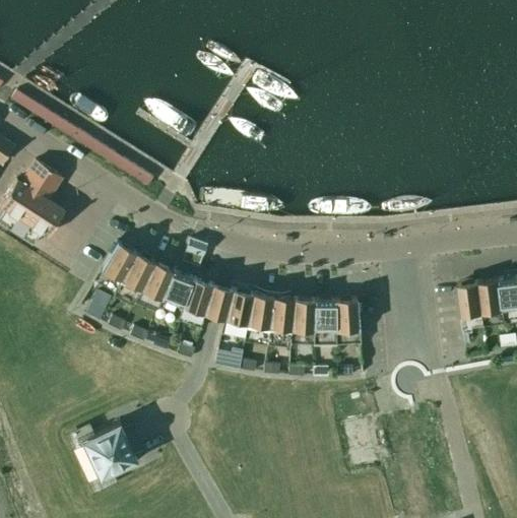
[(13,90),(9,99),(149,188),(154,180),(13,90)]
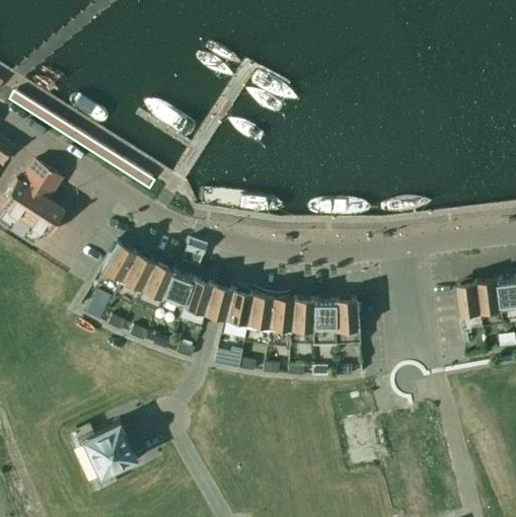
[(0,161),(3,163),(15,145),(0,135),(0,161)]
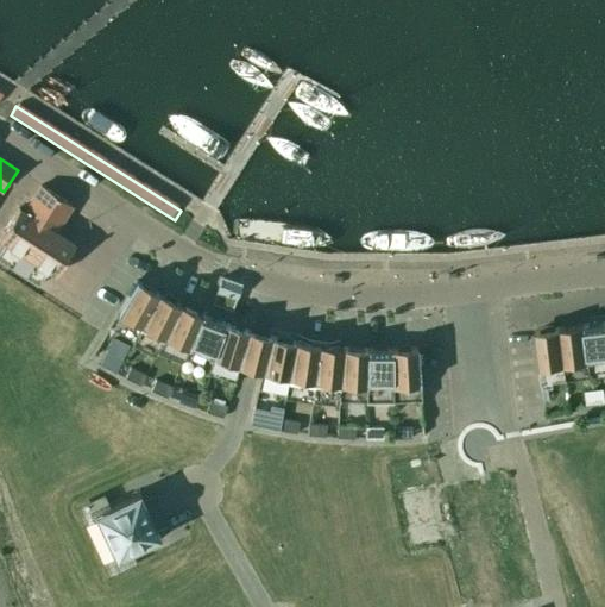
[(7,244),(0,255),(0,261),(39,287),(50,271),(57,276),(76,245),(57,232),(74,206),(44,187),(26,213),(20,210),(1,239),(7,244)]
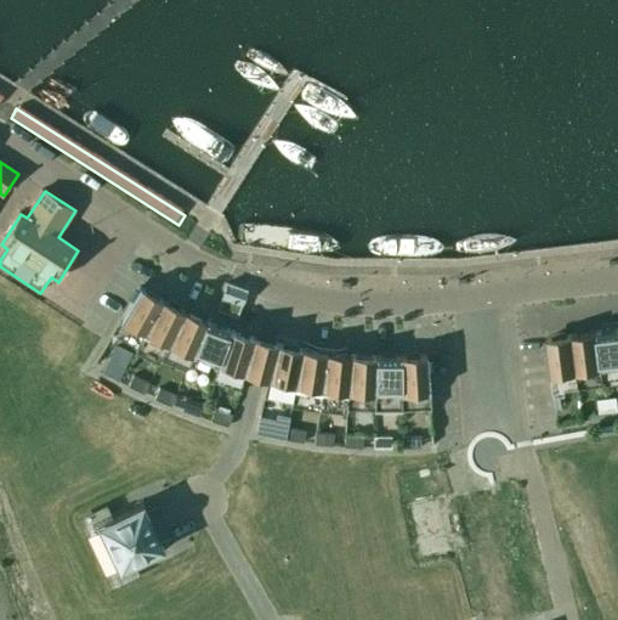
[(238,317),(248,291),(230,285),(220,310),(238,317)]
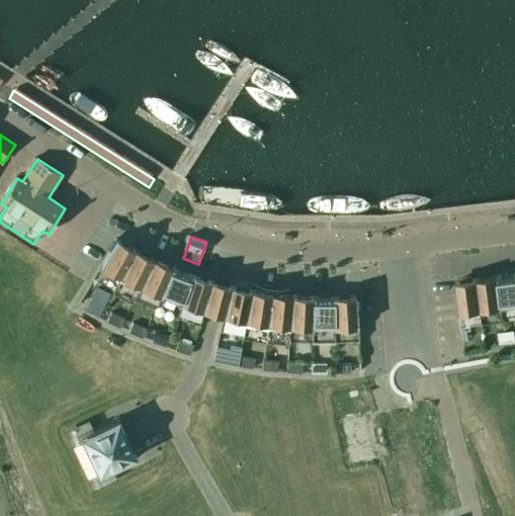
[(119,280),(136,250),(117,240),(100,269),(119,280)]
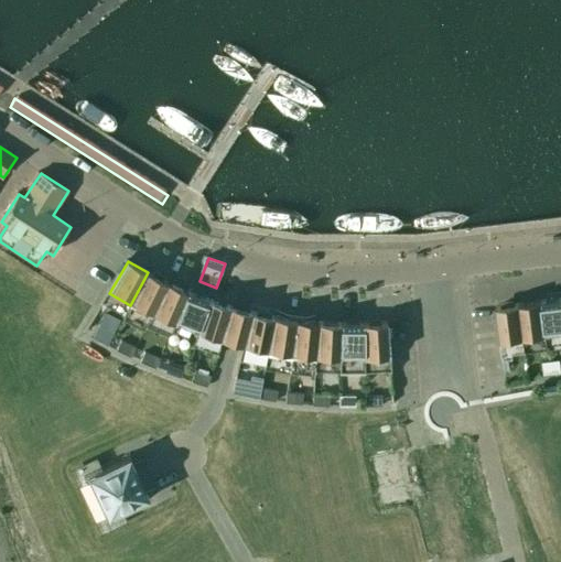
[(130,305),(152,317),(169,283),(148,272),(130,305)]
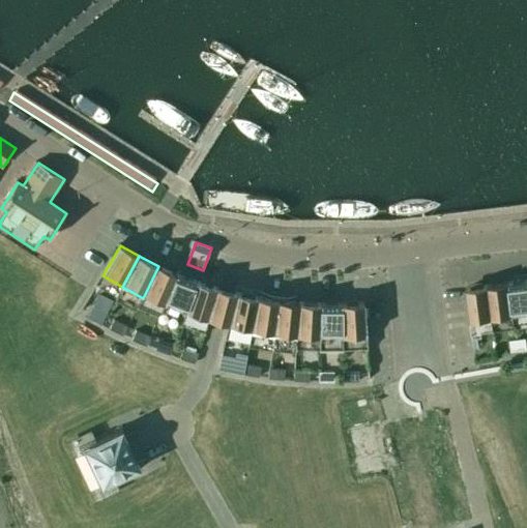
[(143,298),(165,308),(178,274),(158,266),(143,298)]
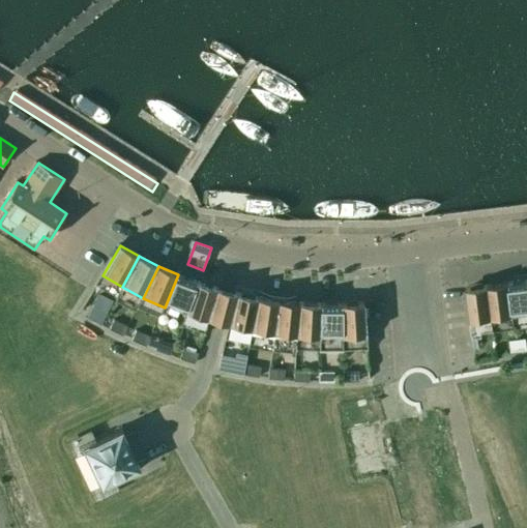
[(165,308),(186,316),(198,283),(178,274),(165,308)]
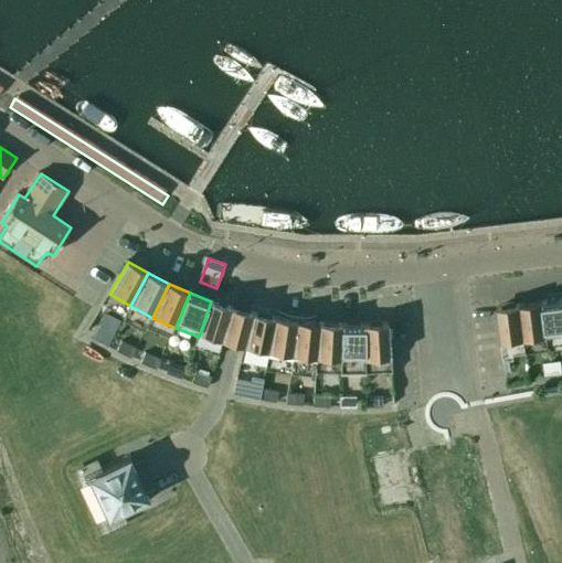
[(561,300),(544,303),(550,340),(561,338),(561,300)]
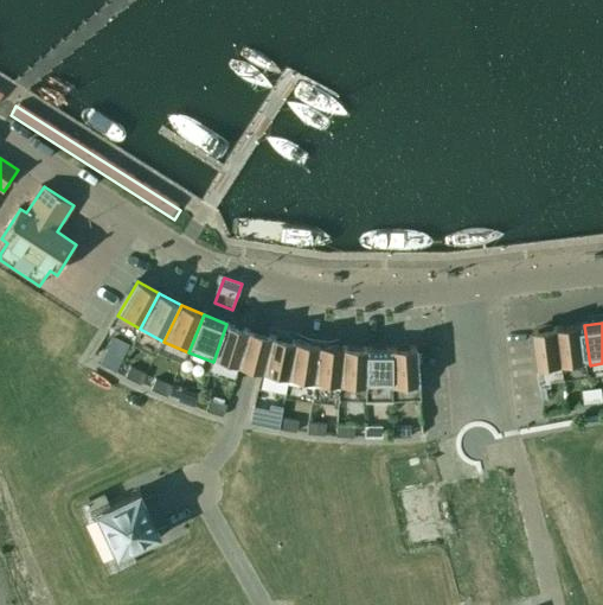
[(238,369),(239,365),(250,331),(226,324),(213,362),(238,369)]
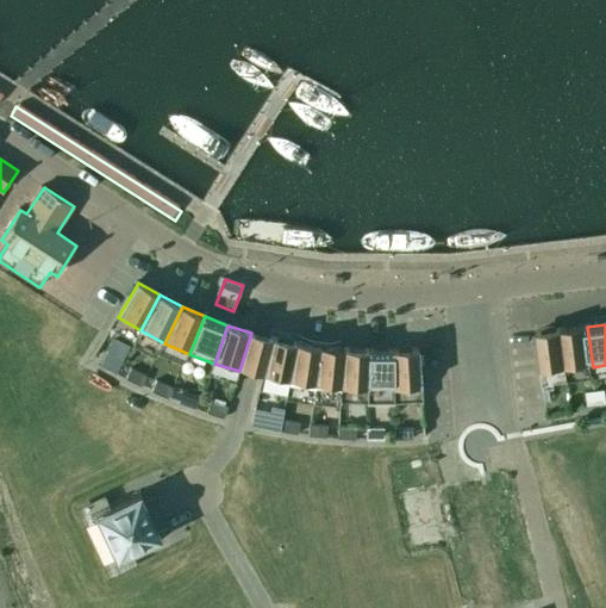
[(587,327),(563,330),(568,371),(593,367),(587,327)]
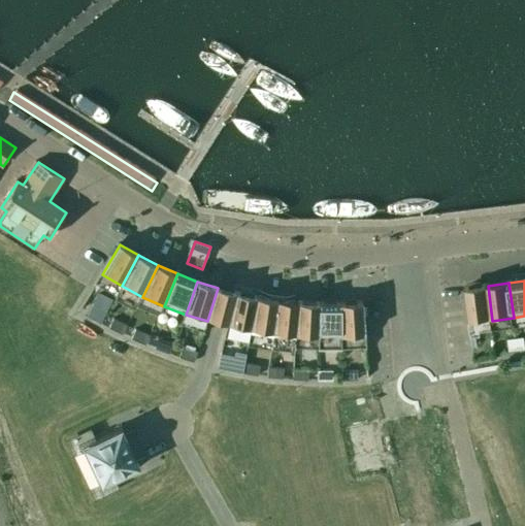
[(480,322),(492,321),(488,286),(466,289),(472,339),(482,338),(480,322)]
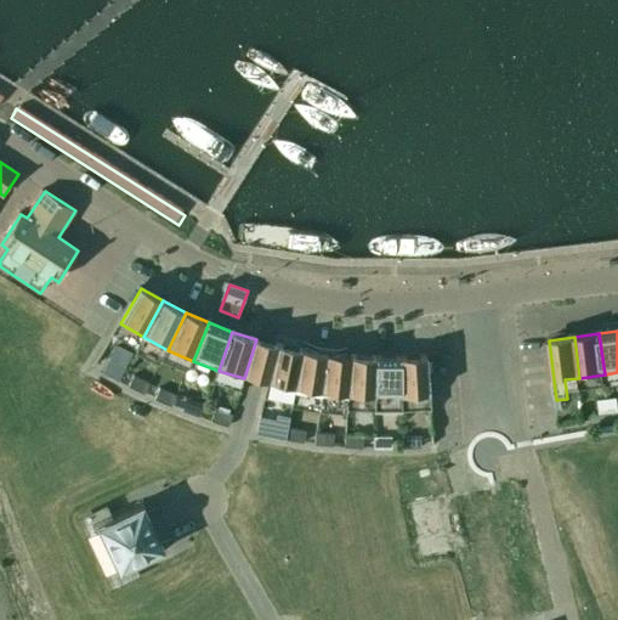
[(270,381),(278,345),(267,342),(256,339),(245,375),(258,378),(270,381)]
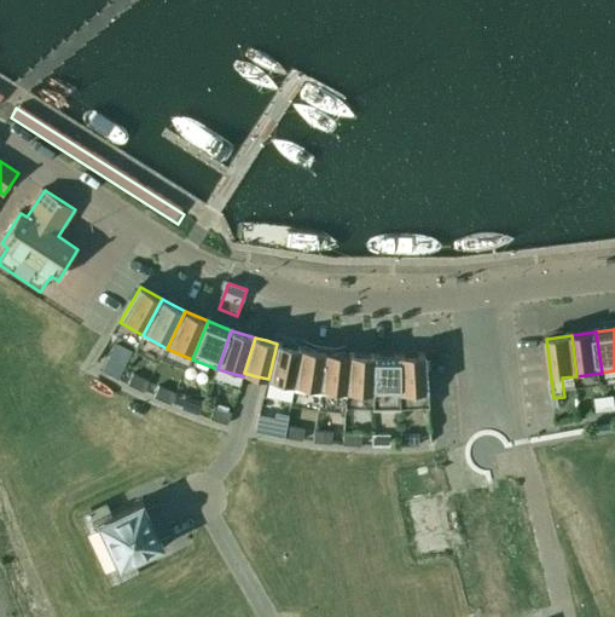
[(134,352),(119,344),(104,373),(120,380),(134,352)]
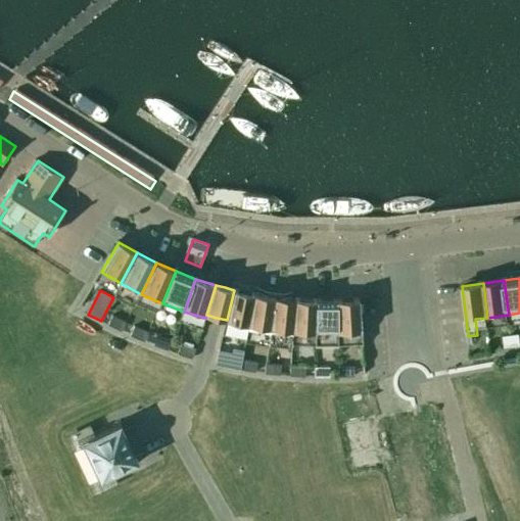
[(234,290),(227,320),(226,324),(248,328),(254,294),(234,290)]
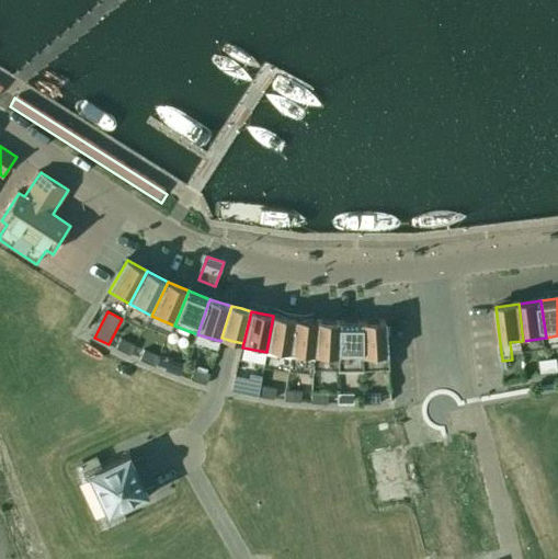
[(296,319),(273,316),(266,352),(291,356),(296,319)]
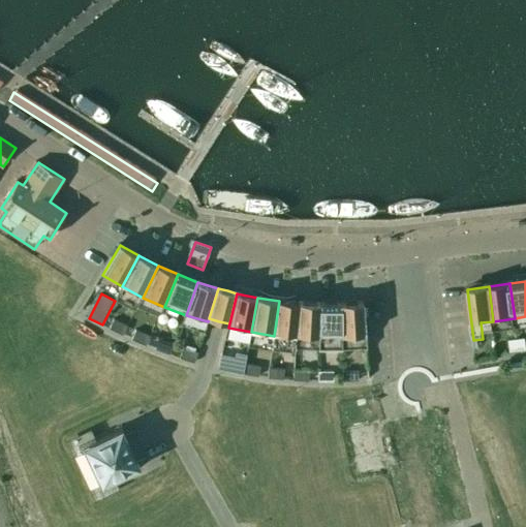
[(300,303),(279,301),(274,336),(297,338),(300,303)]
